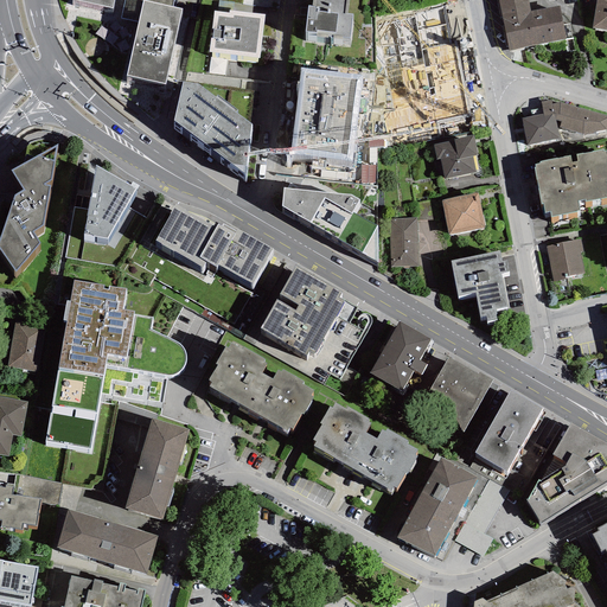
[(125,0),(121,18),(139,23),(127,76),(166,84),(184,8),(172,6),(173,0),(125,0)]
